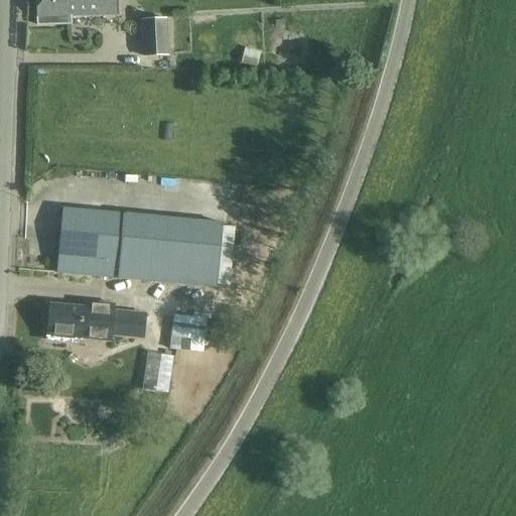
[(35,0),(37,17),(37,24),(71,23),(71,16),(117,15),(116,0),(35,0)]
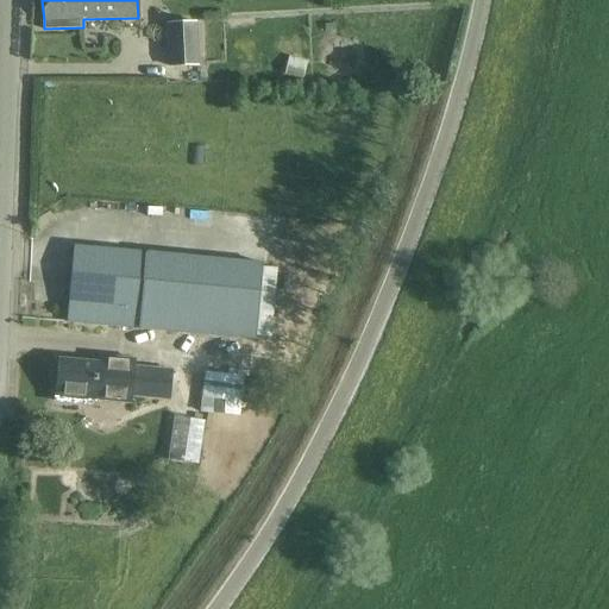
[(196,22),(167,23),(169,67),(199,66),(196,22)]
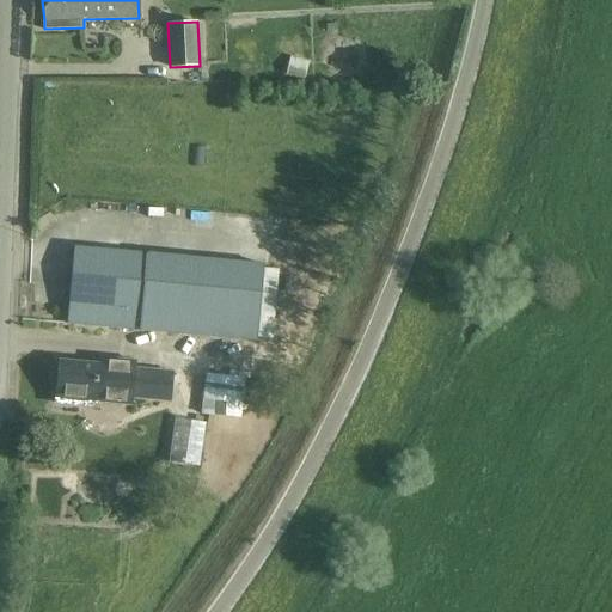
[(291,57),(286,75),(304,80),(308,62),(291,57)]
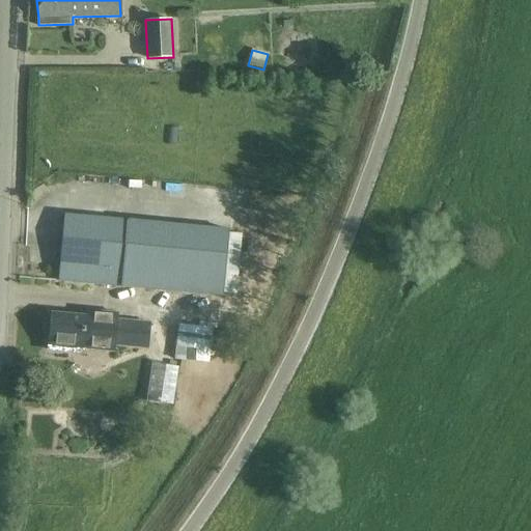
[(229,228),(127,219),(64,213),(58,281),(119,287),(223,297),(229,228)]
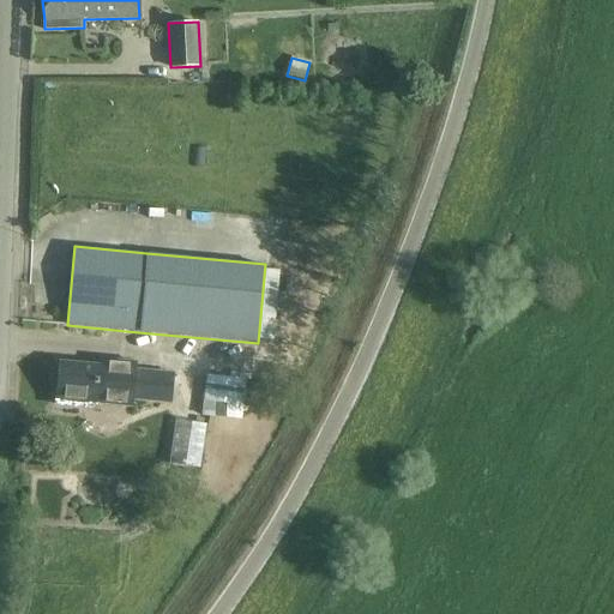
[(95,407),(96,393),(113,395),(113,403),(132,405),(132,402),(170,405),(174,372),(136,368),(136,363),(116,362),(115,369),(97,367),(97,366),(59,362),(56,391),(56,392),(55,404),(95,407)]
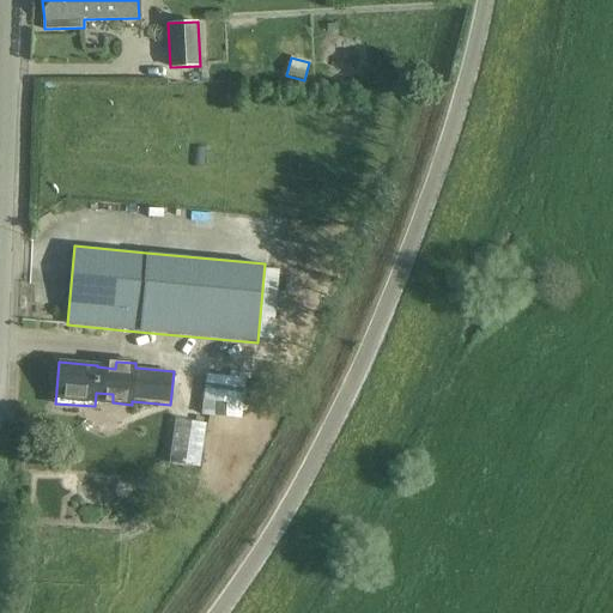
[(205,374),(200,416),(214,417),(217,401),(242,405),(246,378),(205,374)]
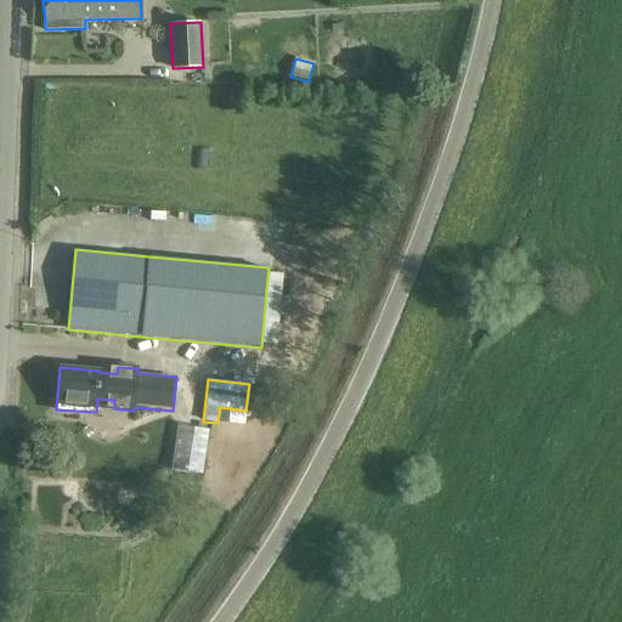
[(205,473),(210,428),(179,424),(174,469),(205,473)]
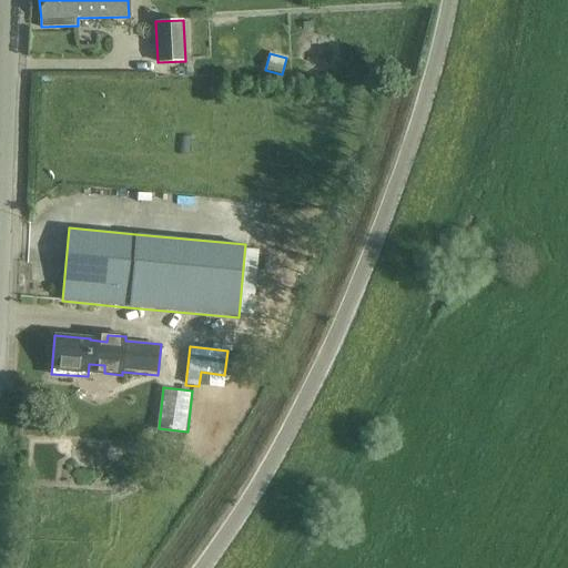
All buildings are outlined.
